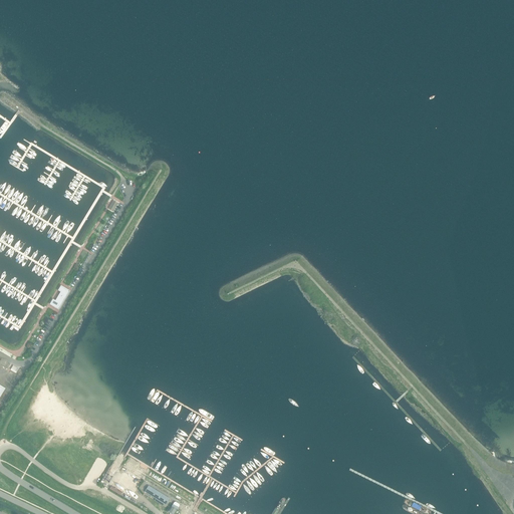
[(115,201),(110,209),(115,212),(119,204),(115,201)]
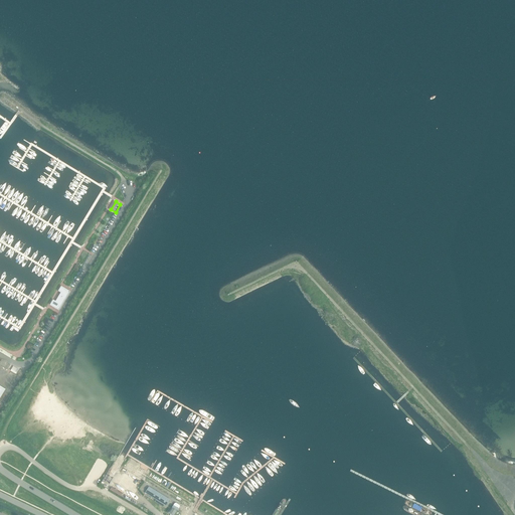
[(74,284),(81,268),(76,266),(69,282),(74,284)]
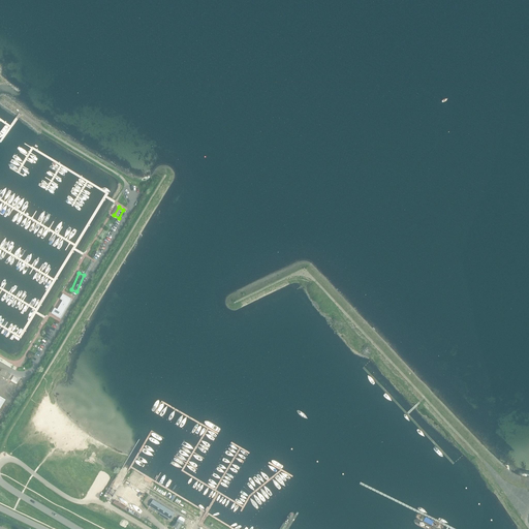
[(60,319),(72,300),(63,293),(60,300),(62,301),(57,310),(54,308),(51,313),(60,319)]
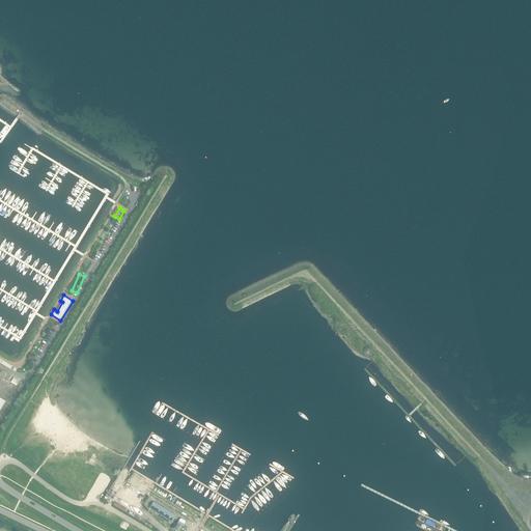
[(0,372),(8,376),(10,371),(2,367),(0,369),(0,372)]
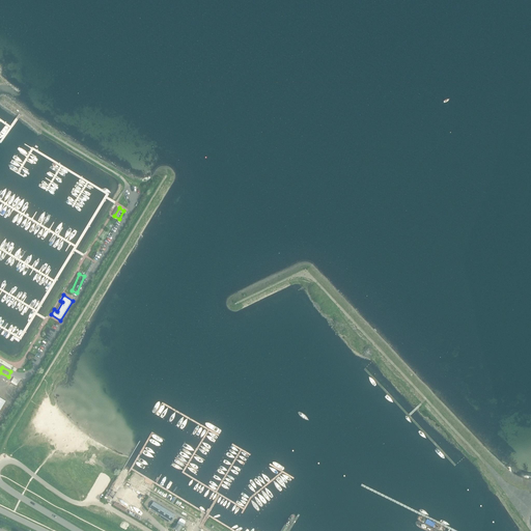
[(170,521),(171,522),(175,515),(154,502),(149,508),(161,515),(160,518),(168,523),(170,521)]
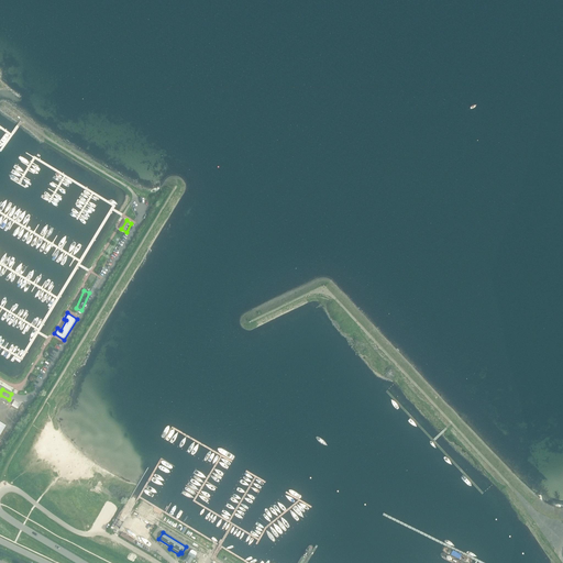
[(195,556),(196,554),(196,553),(192,551),(191,551),(189,553),(189,552),(186,558),(185,556),(183,560),(184,561),(186,562),(190,562),(195,556)]
